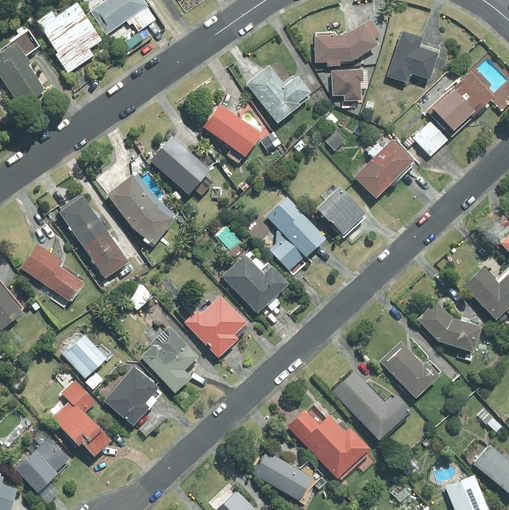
[(103,0),(89,11),(107,35),(127,20),(131,25),(134,23),(139,30),(157,18),(143,0),(103,0)]
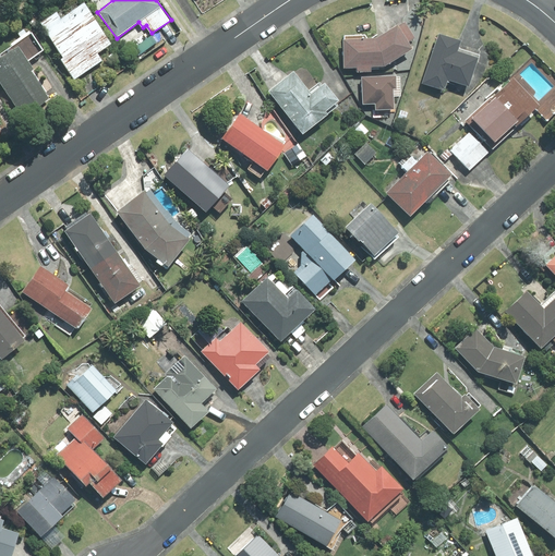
[(111,43),(81,1),(58,17),(53,11),(37,23),(62,57),(60,58),(75,80),(103,60),(97,52),(111,43)]
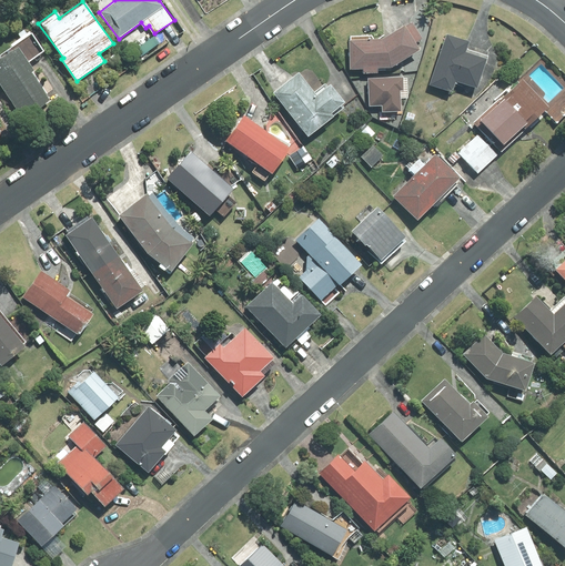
[(399,62),(419,50),(415,43),(423,39),(414,21),(382,39),(349,40),(350,70),(374,69),(374,92),(400,91),(399,62)]
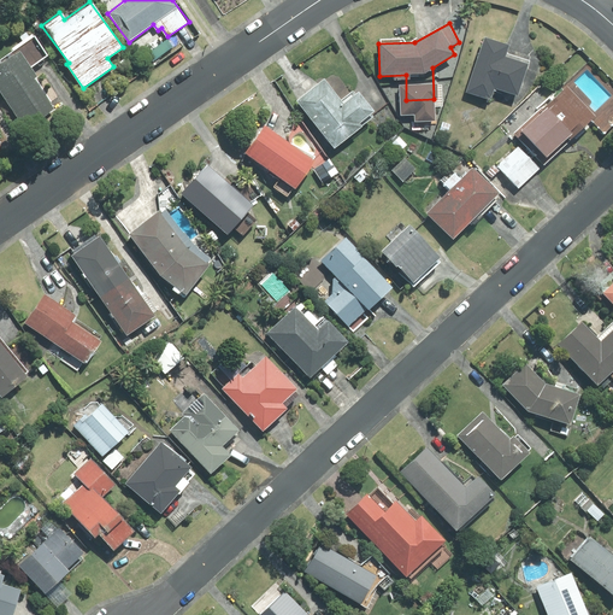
[(36,35),(17,50),(0,60),(0,92),(28,129),(57,109),(35,80),(37,77),(30,68),(49,53),(36,35)]
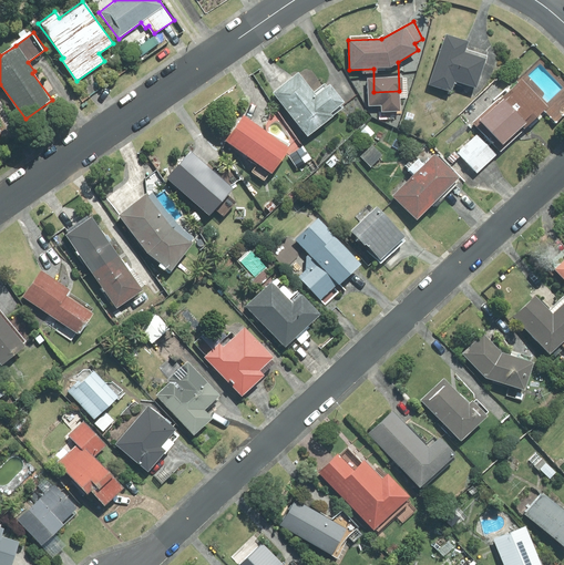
[(463,51),(465,40),(444,33),(430,85),(452,91),(454,81),(477,86),(485,58),(463,51)]
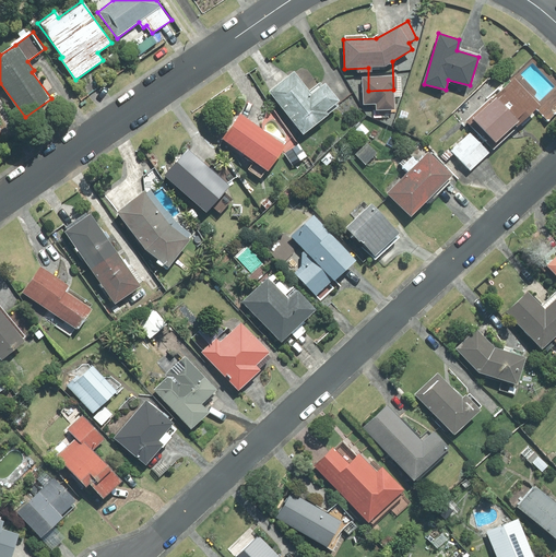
[(158,44),(152,35),(135,48),(142,57),(158,44)]
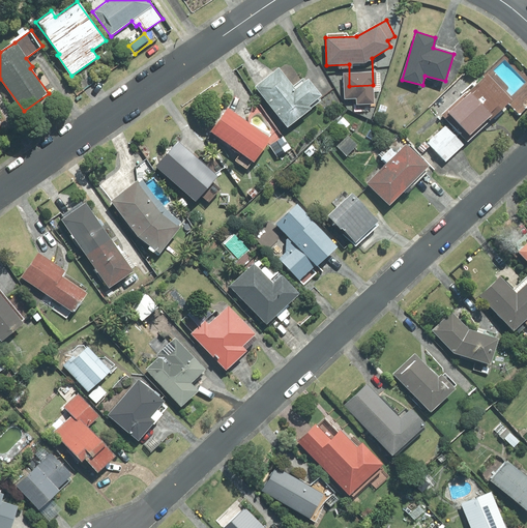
[(293,88),(276,67),(253,86),(286,128),(310,110),(306,106),(319,96),(305,79),(293,88)]
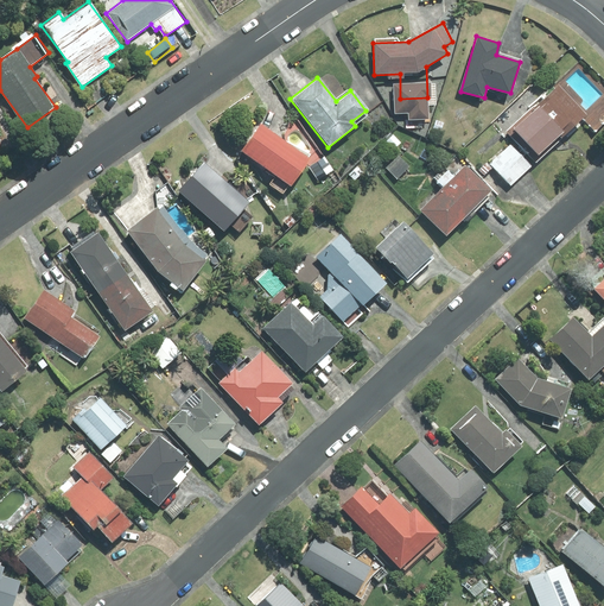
[(560,139),(585,115),(557,84),(509,130),(534,157),(557,136),(560,139)]
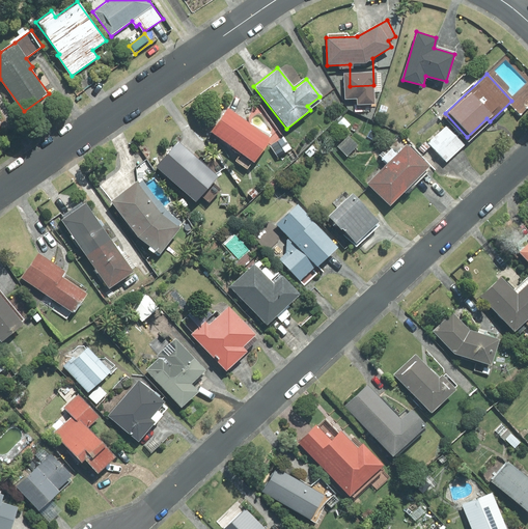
[(249,124),(224,107),(207,131),(253,163),(273,135),(252,120),(249,124)]
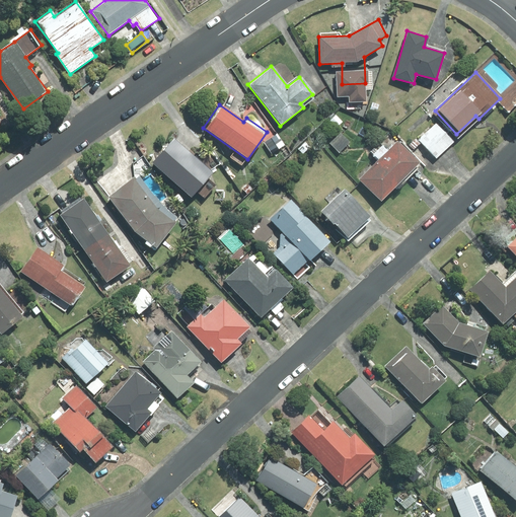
[(345,120),(338,113),(329,121),(337,128),(345,120)]
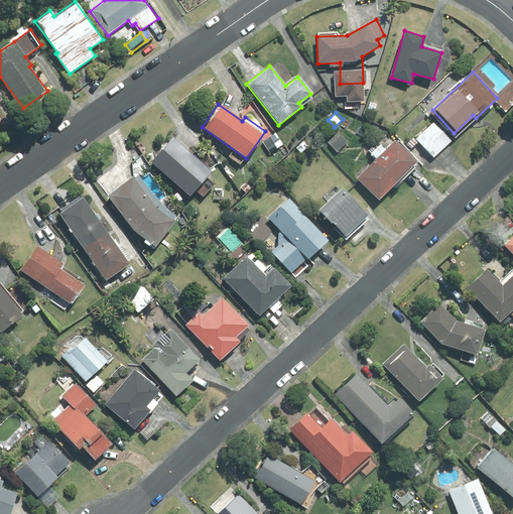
[(453,140),(435,121),(417,137),(435,156),(453,140)]
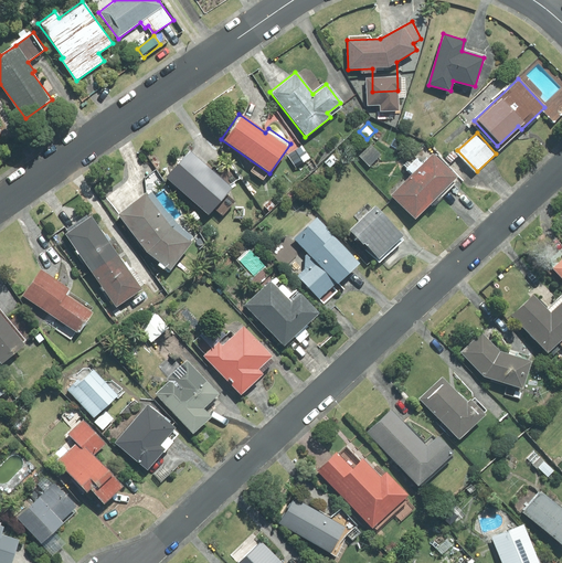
[(300,140),(287,148),(297,166),(311,158),(300,140)]
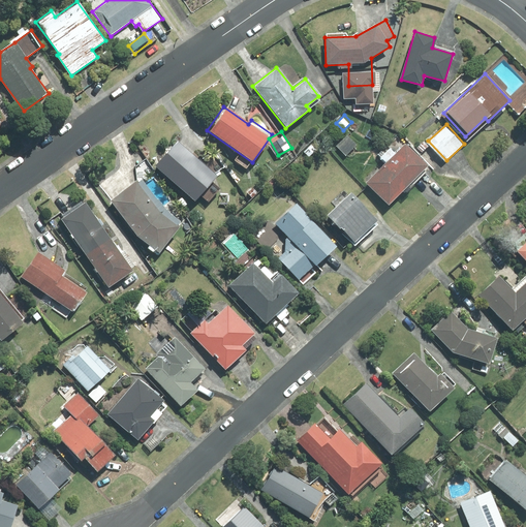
[(348,133),(337,144),(347,155),(359,145),(348,133)]
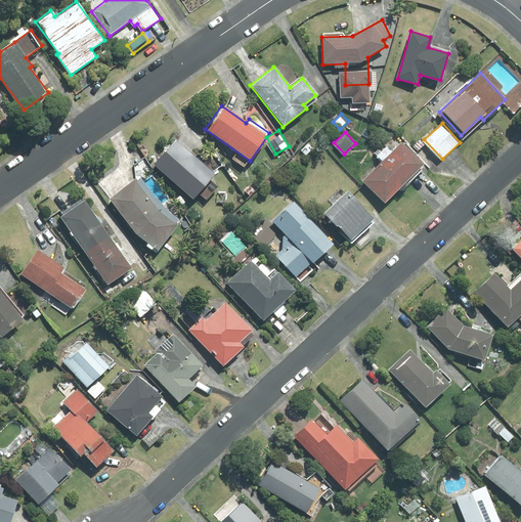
[(199,192),(206,199),(218,185),(211,178),(214,174),(174,139),(153,164),(192,199),(199,192)]
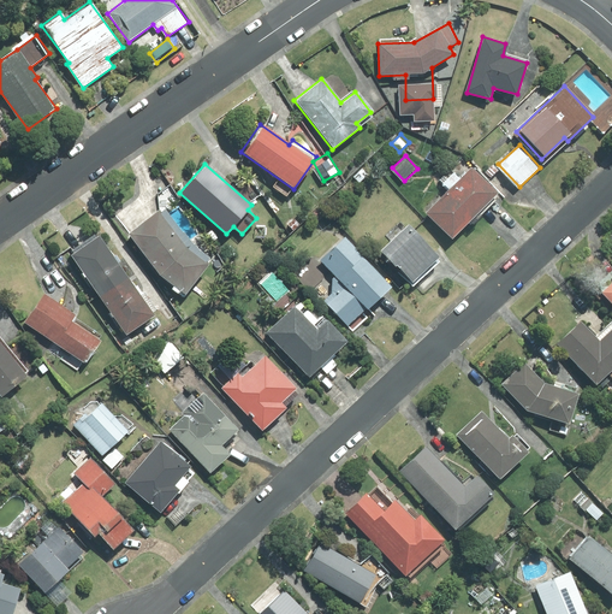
[(474,224),(500,196),(470,166),(459,177),(455,171),(443,183),(449,188),(425,213),(452,238),(470,220),(474,224)]
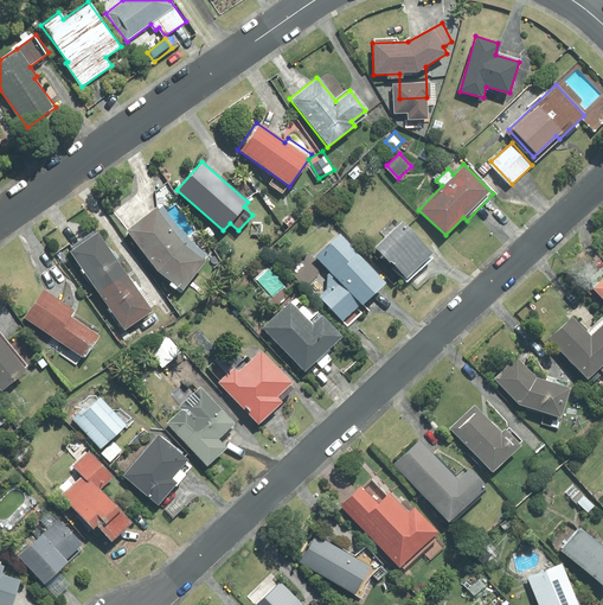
[(156,208),(126,230),(154,268),(181,290),(203,262),(184,247),(156,208)]
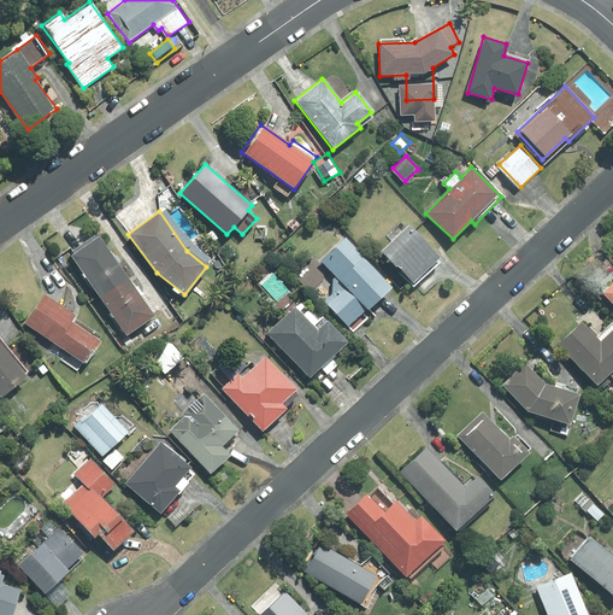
[(378,250),(413,287),(432,269),(429,265),(437,257),(406,224),(378,250)]
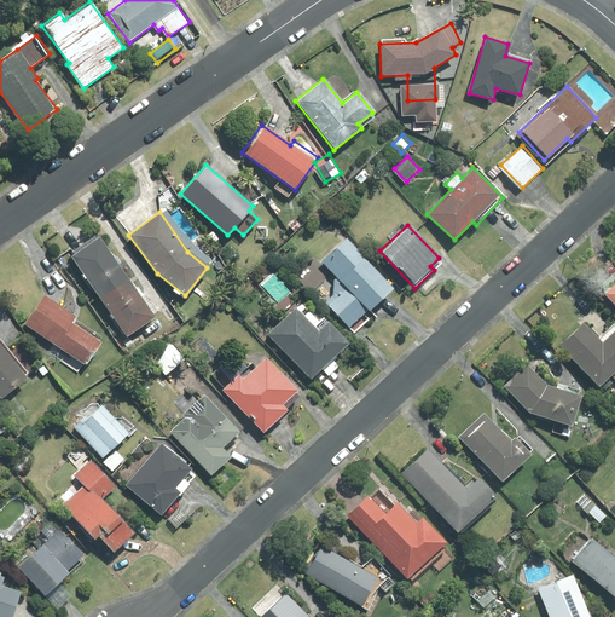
[(99,236),(70,255),(127,336),(155,316),(99,236)]
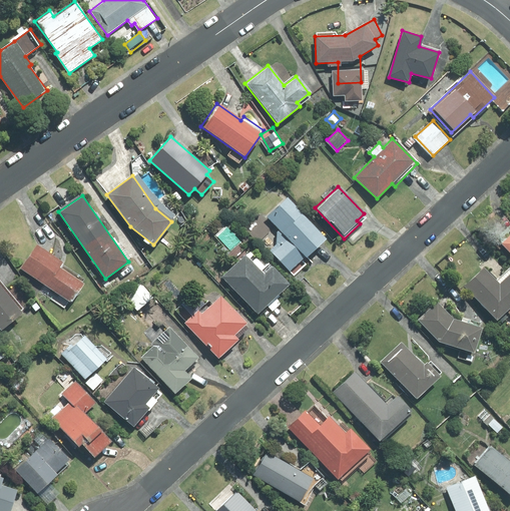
[(266,214),(278,228),(278,242),(270,249),(290,272),(326,238),(287,195),(266,214)]
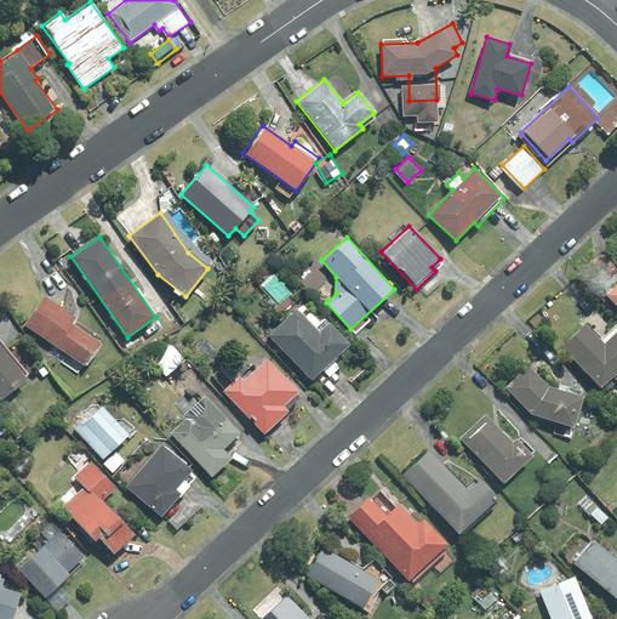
[(278,271),(264,283),(283,304),(296,290),(278,271)]
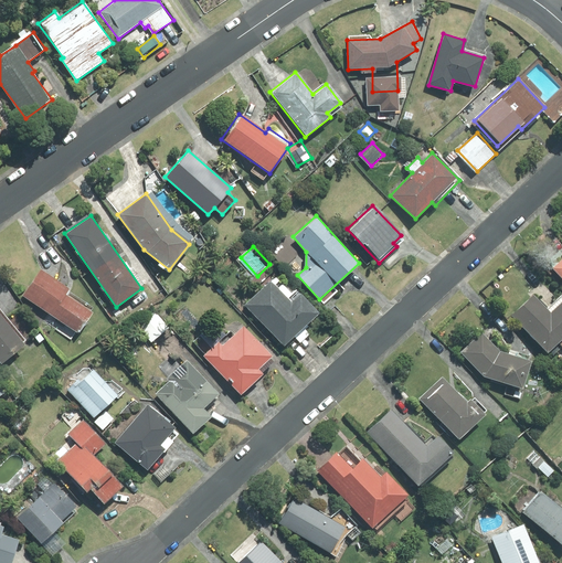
[(561,256),(550,267),(561,279),(561,256)]
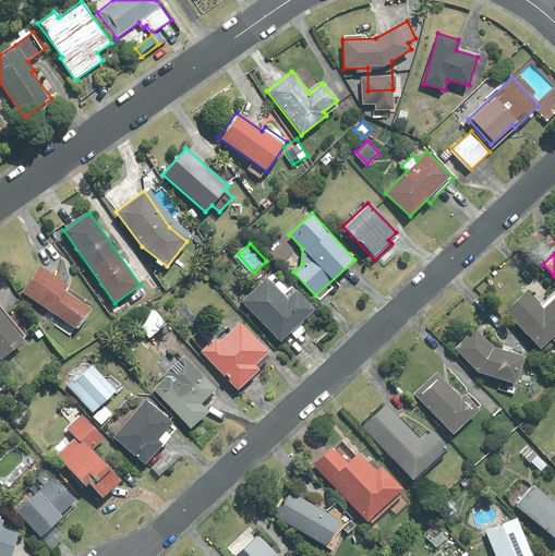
[(69,286),(38,266),(22,292),(77,328),(92,305),(67,290),(69,286)]
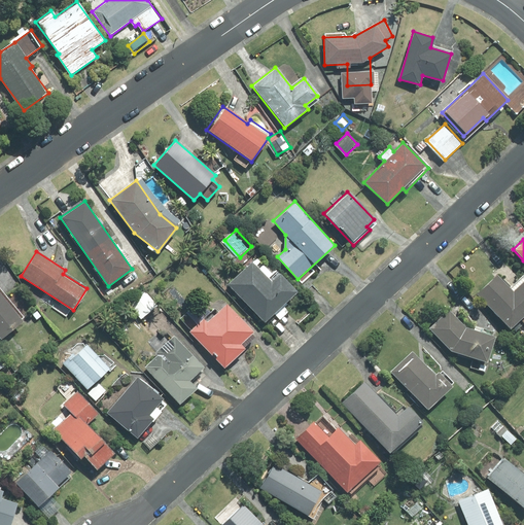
[(275,312),(281,318),(288,312),(282,305),(297,291),(276,269),(268,276),(253,260),(228,284),(264,322),(275,312)]
